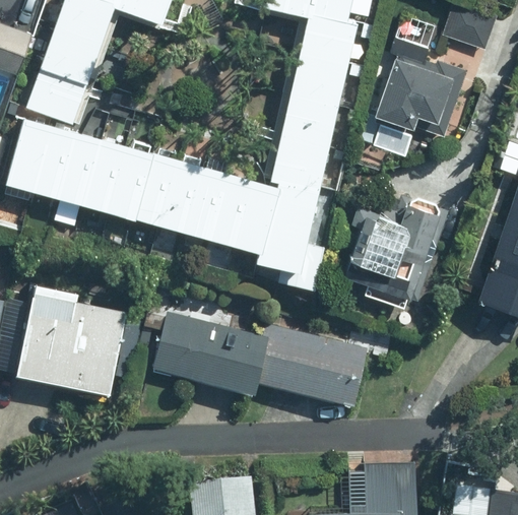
[(311,17),(269,182),(21,121),(4,187),(260,250),(256,264),(301,274),(359,24),(345,21),(350,0),(260,0),(260,5),(311,17)]
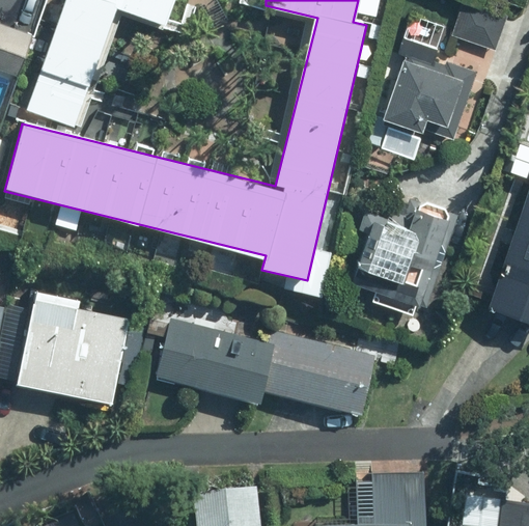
[(89,86),(117,8),(165,25),(173,0),(65,0),(40,70),(89,86)]
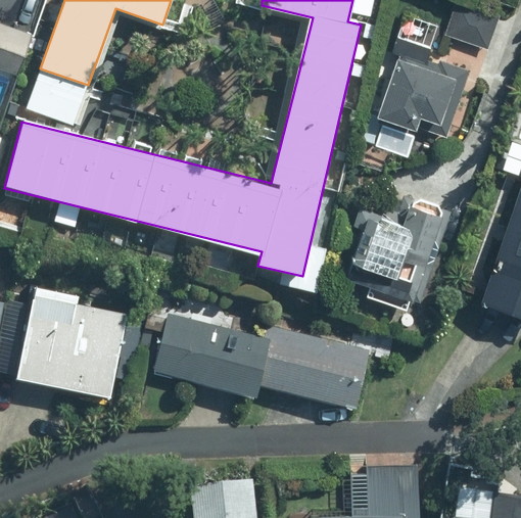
[(502,15),(458,1),(446,39),(489,52),(502,15)]
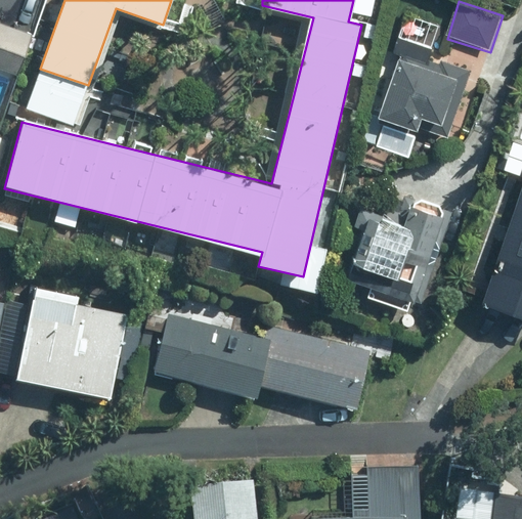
[(0,70),(19,78),(34,36),(0,24),(0,70)]
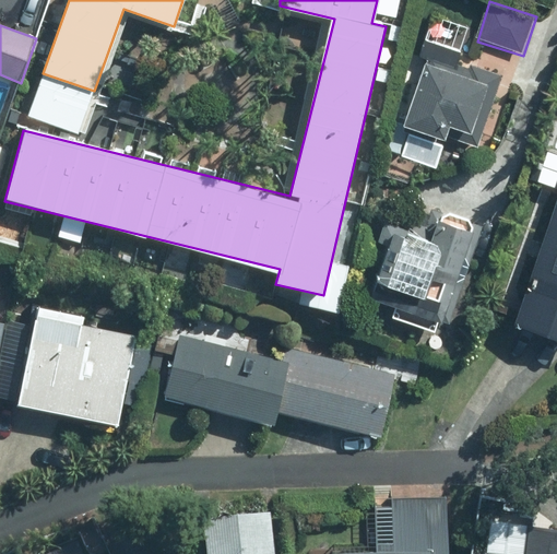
[(463,54),(425,42),(419,60),(426,62),(405,126),(478,150),(502,77),(460,63),(463,54)]
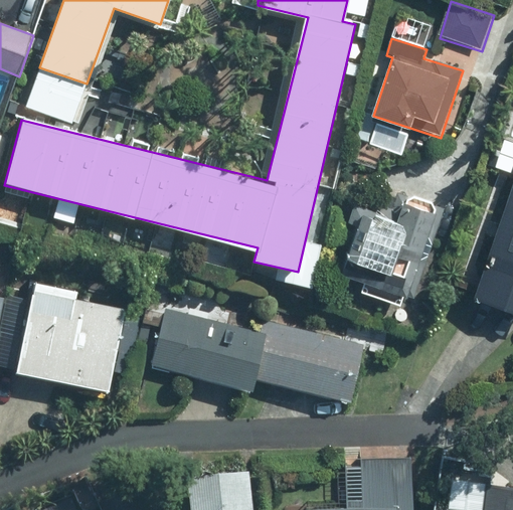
[(87,91),(38,73),(27,108),(75,124),(87,91)]
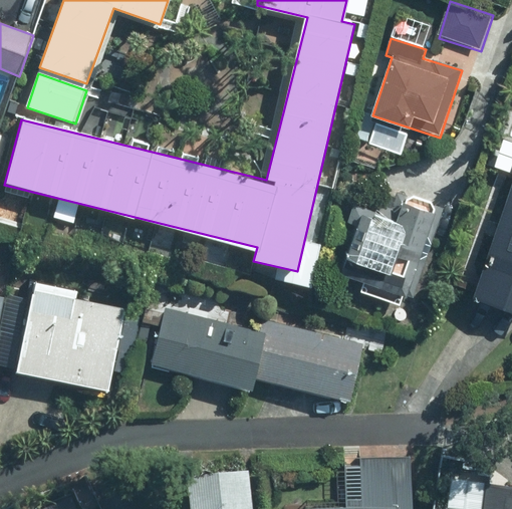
[(511,188),(471,297),(511,312),(511,188)]
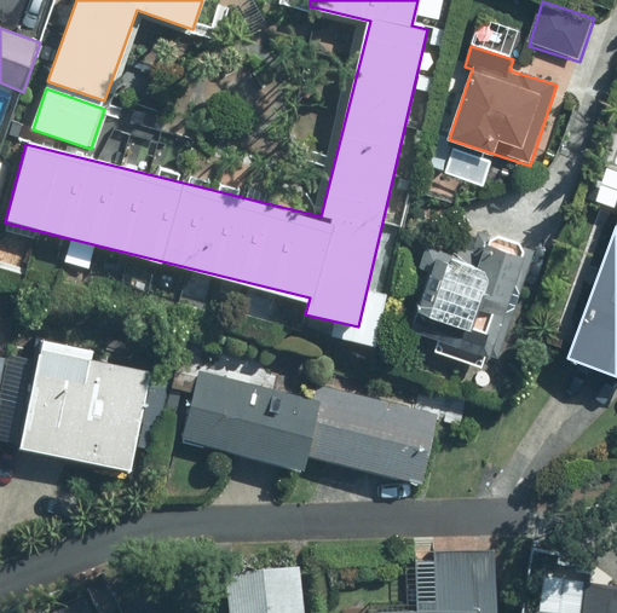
[(486,354),(500,359),(535,253),(479,233),(470,261),(426,247),(419,267),(428,271),(415,310),(448,321),(437,352),(482,366),(486,354)]
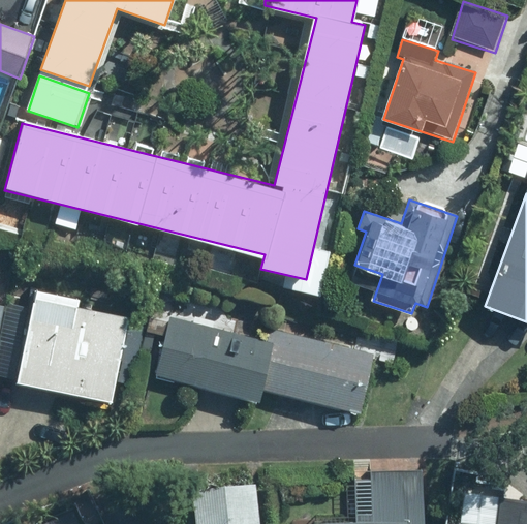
[(80,299),(32,290),(14,381),(112,402),(128,317),(78,308),(80,299)]
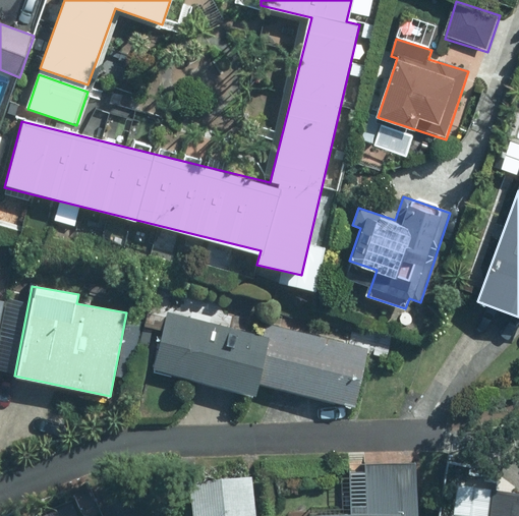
[(256,397),(261,384),(272,340),(168,313),(154,370),(256,397)]
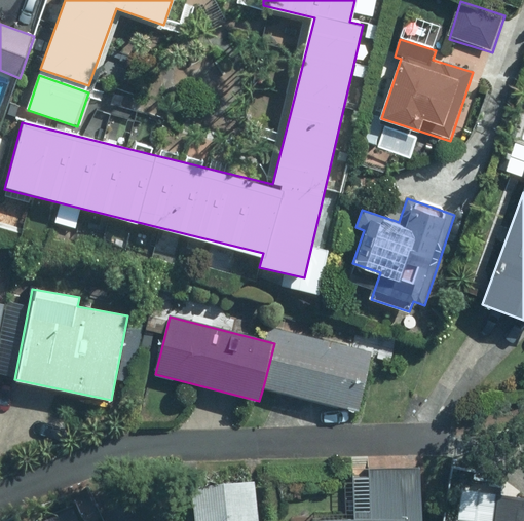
[(277,330),(274,343),(263,387),(358,412),(373,355),(277,330)]
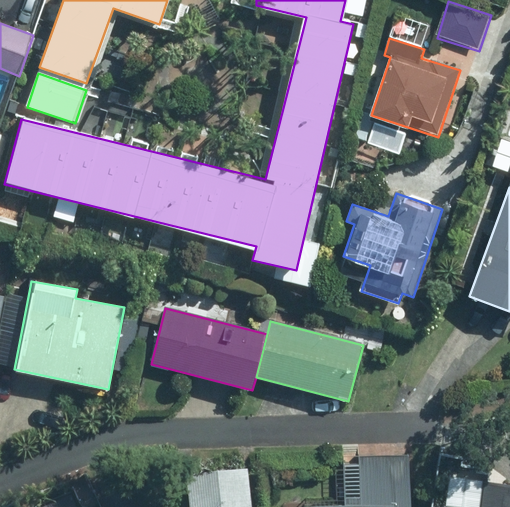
[(409,506),(408,457),(360,458),(362,506),(409,506)]
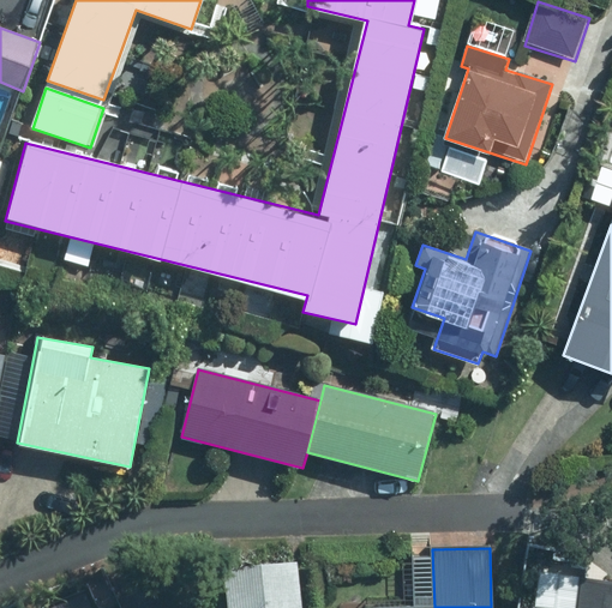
[(301,607),(298,570),(229,577),(232,607),(301,607)]
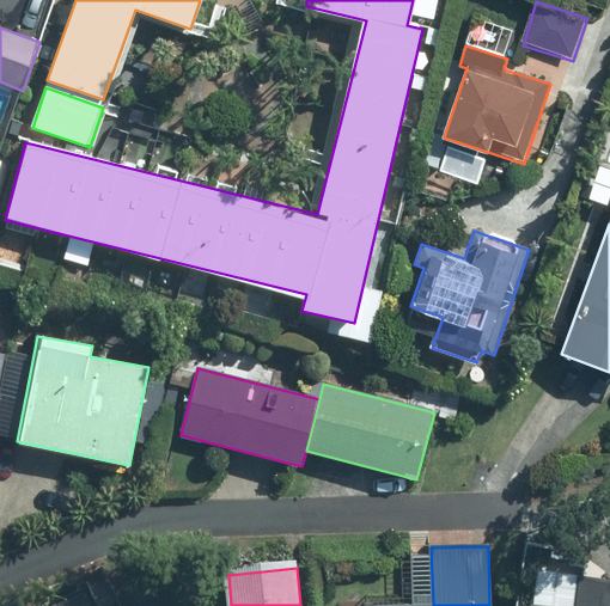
[(609,585),(580,581),(575,605),(609,605),(609,585)]
